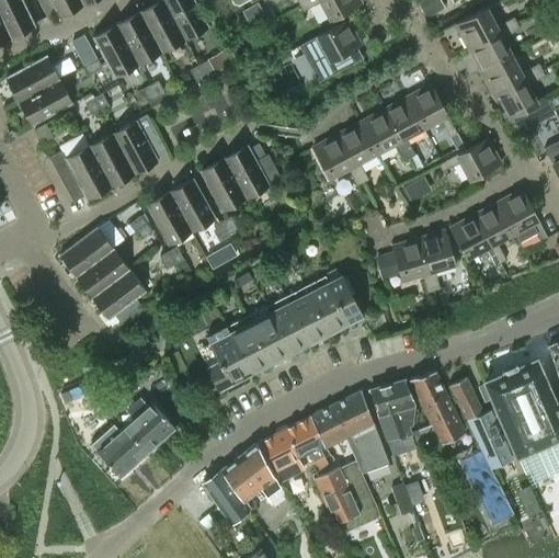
[(23,0),(0,0),(0,15),(12,41),(37,29),(23,0)]
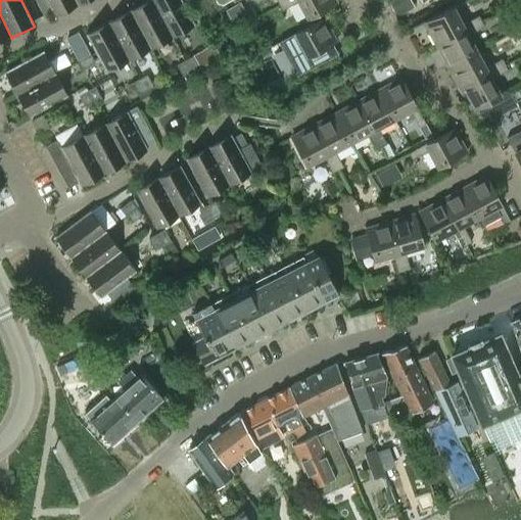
[(79,7),(75,0),(46,0),(48,3),(40,7),(46,18),(53,14),(55,18),(79,7)]
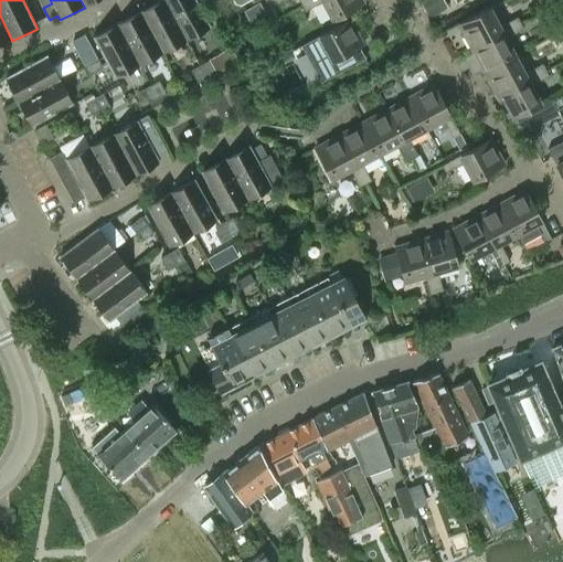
[(167,0),(166,1),(187,42),(212,29),(195,0),(167,0)]
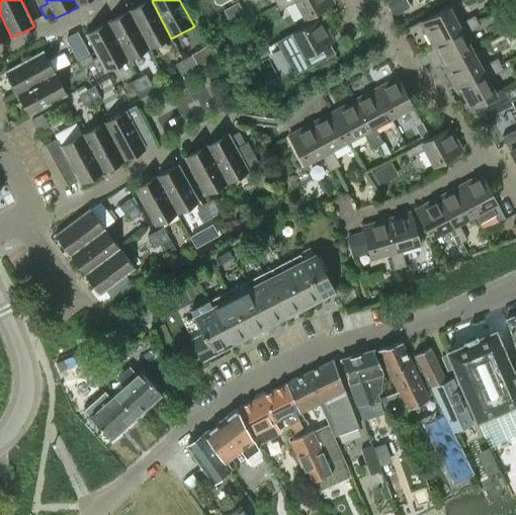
[(280,13),(289,8),(284,0),(278,0),(275,2),(280,13)]
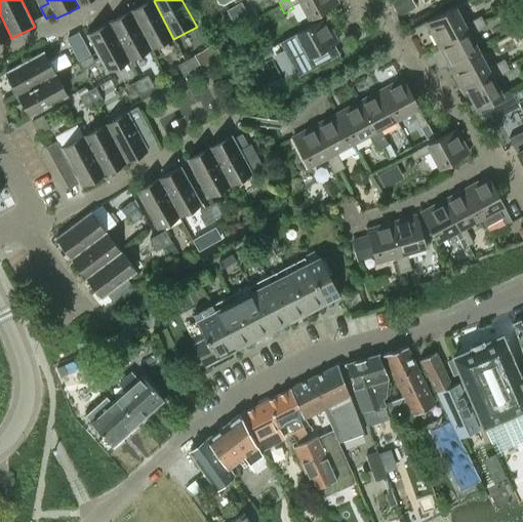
[(288,0),(293,8),(302,4),(298,0),(288,0)]
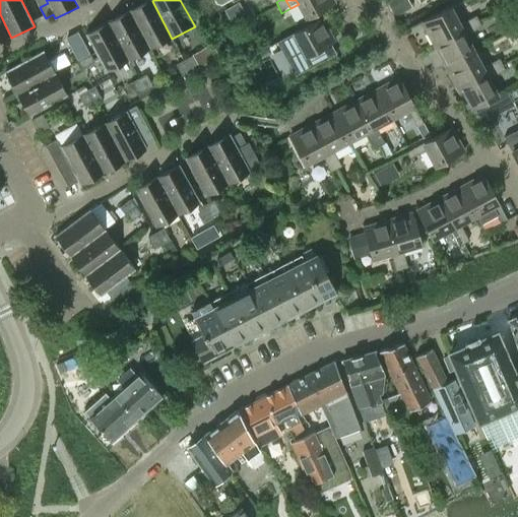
[(308,21),(328,10),(335,6),(332,0),(296,0),(299,4),(308,21)]
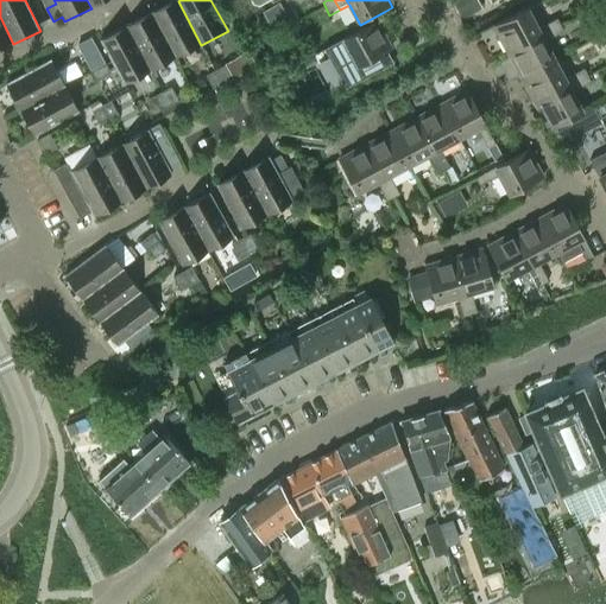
[(178,1),(152,16),(177,58),(201,45),(178,1)]
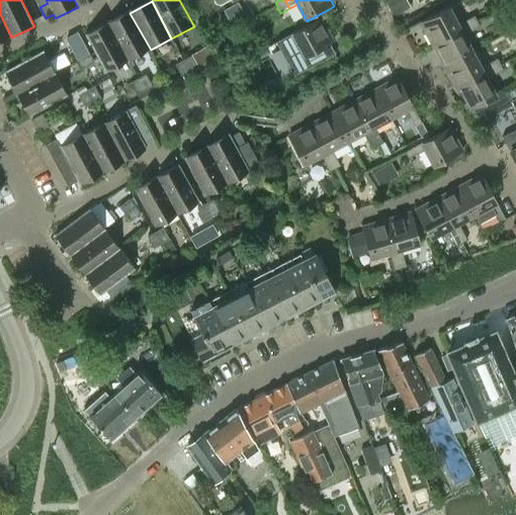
[(239,5),(226,12),(235,30),(249,22),(239,5)]
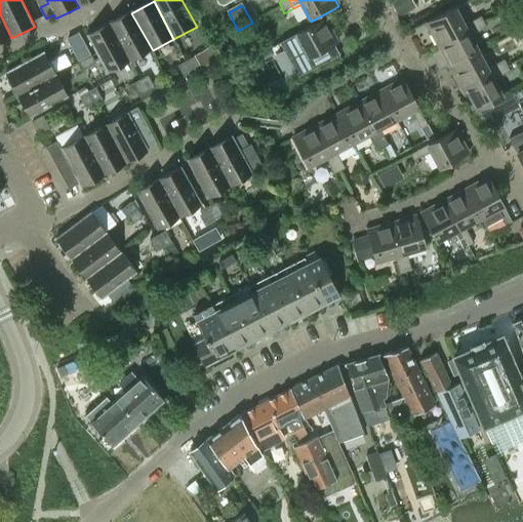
[(428,26),(440,48),(468,33),(466,28),(456,10),(428,26)]
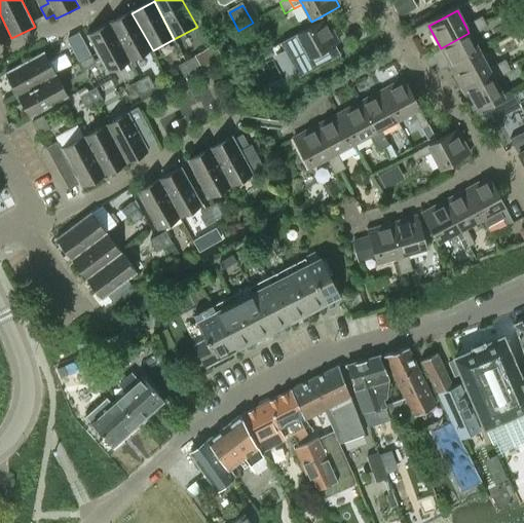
[(110,25),(131,63),(153,50),(132,13),(110,25)]
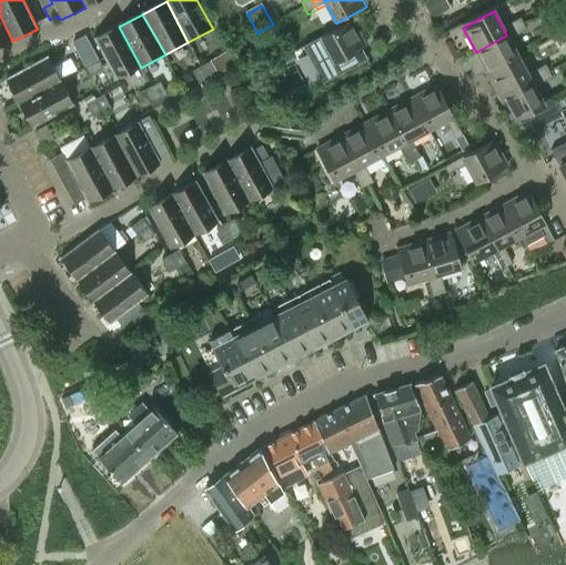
[(0,16),(0,47),(12,41),(0,16)]
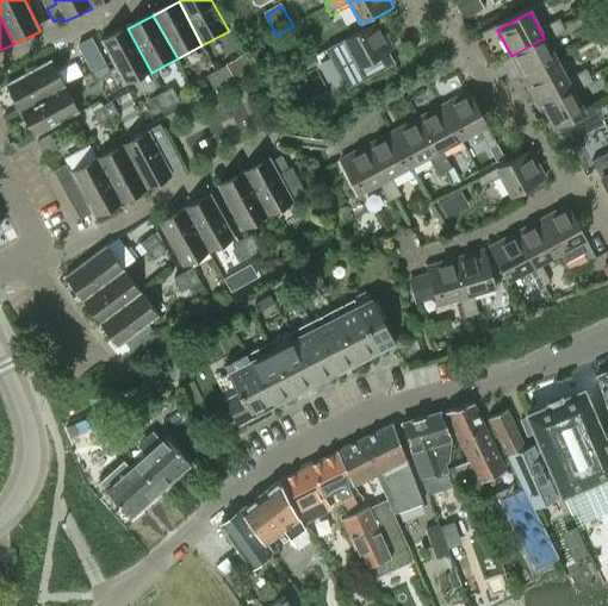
[(560,22),(551,27),(557,41),(568,35),(560,22)]
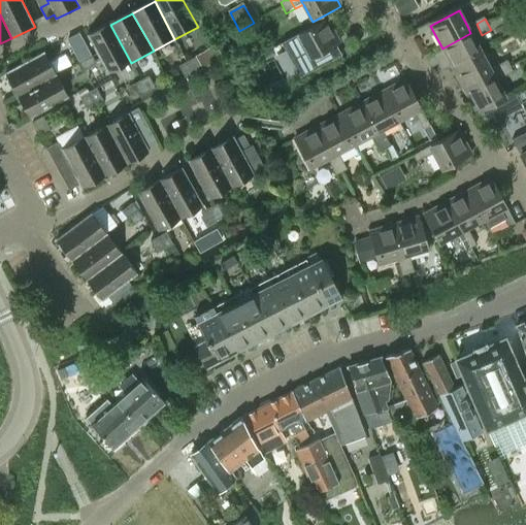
[(328,22),(283,45),(286,52),(300,79),(342,57),(337,46),(340,44),(328,22)]
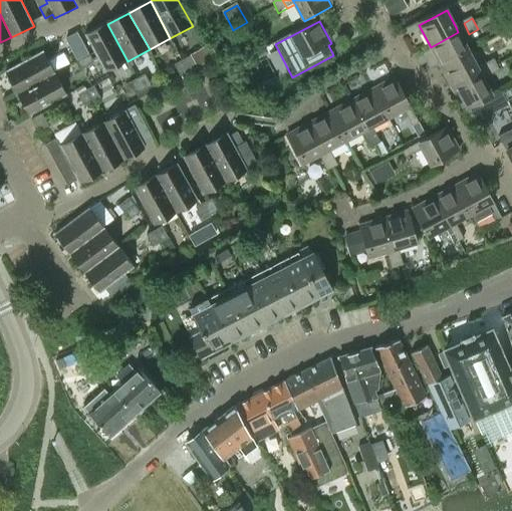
[(431,47),(442,68),(470,54),(461,38),(469,34),(464,23),(456,27),(458,32),(431,47)]
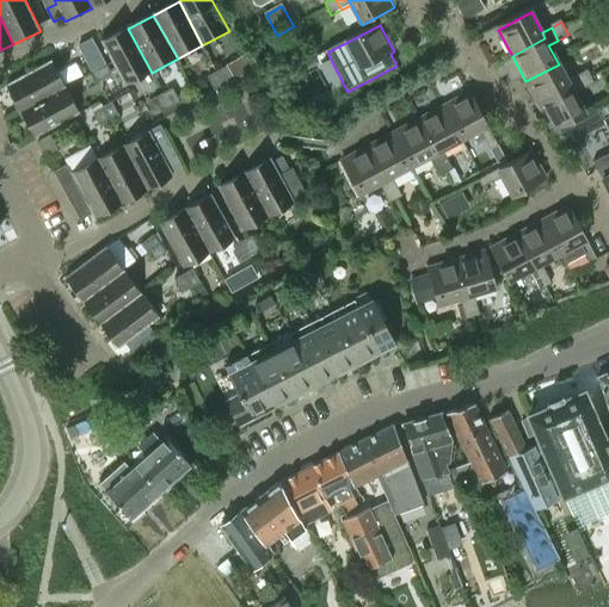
[(152,73),(128,29),(102,43),(125,87),(152,73)]
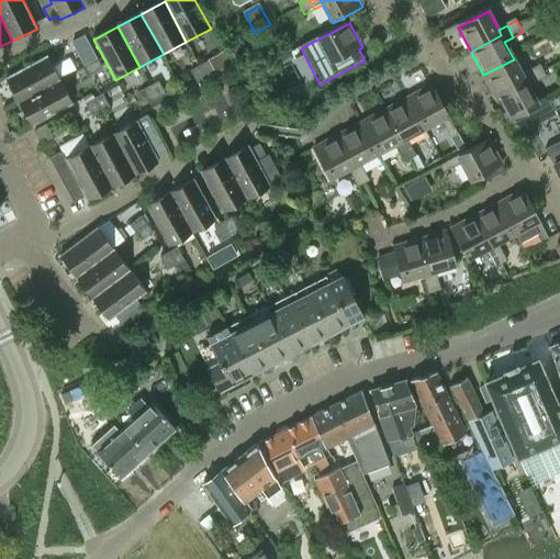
[(86,38),(75,44),(80,55),(91,49),(86,38)]
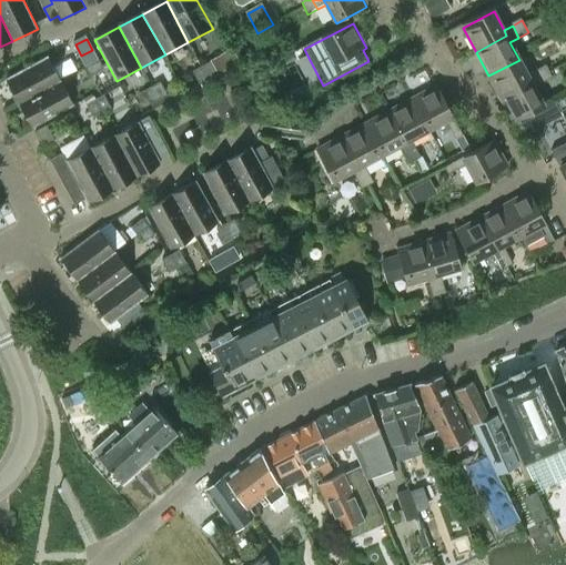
[(7,80),(20,104),(61,82),(48,58),(7,80)]
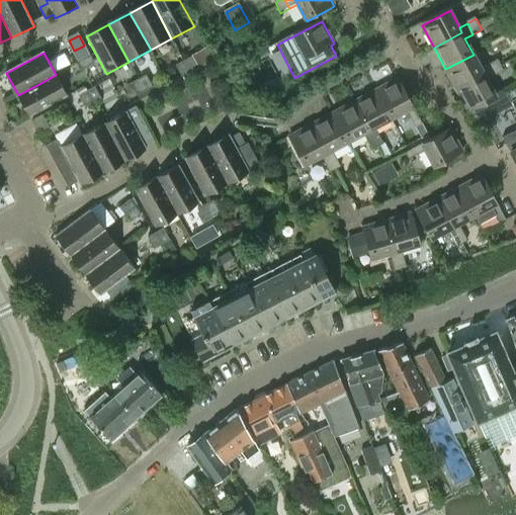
[(445,69),(456,91),(485,76),(482,70),(474,55),(445,69)]
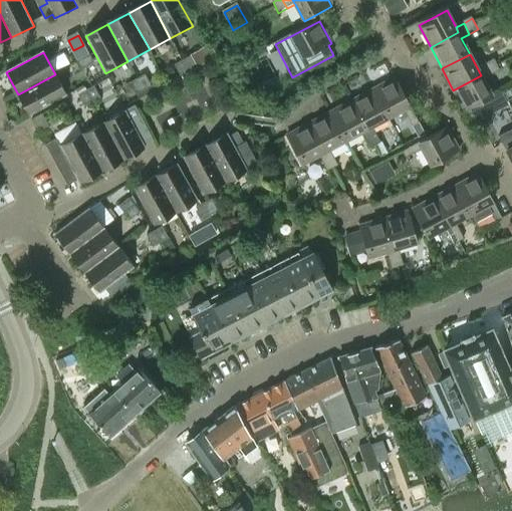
[(89,56),(78,62),(82,69),(94,63),(89,56)]
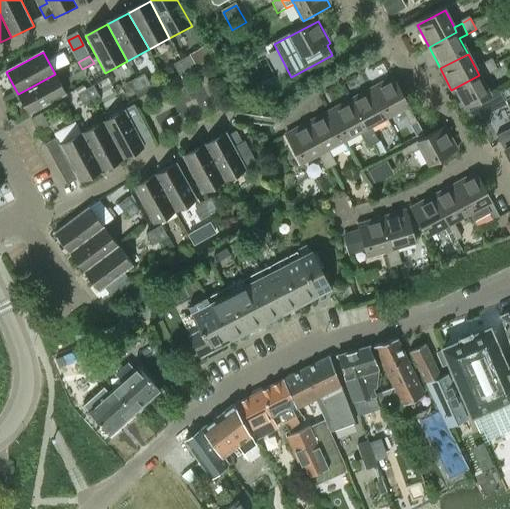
[(190,57),(182,61),(188,73),(196,69),(190,57)]
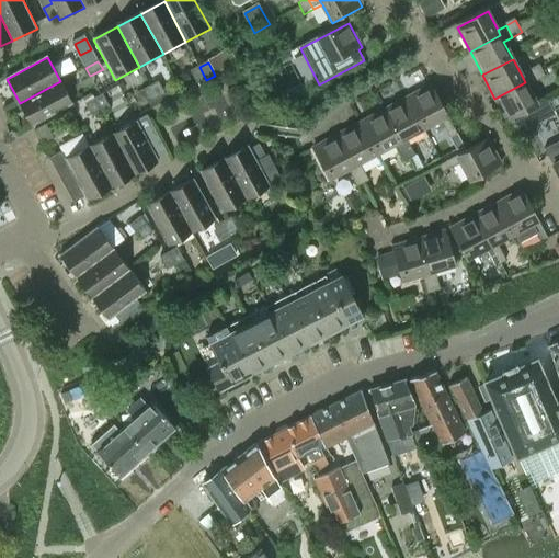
[(198,84),(206,80),(200,67),(191,71),(198,84)]
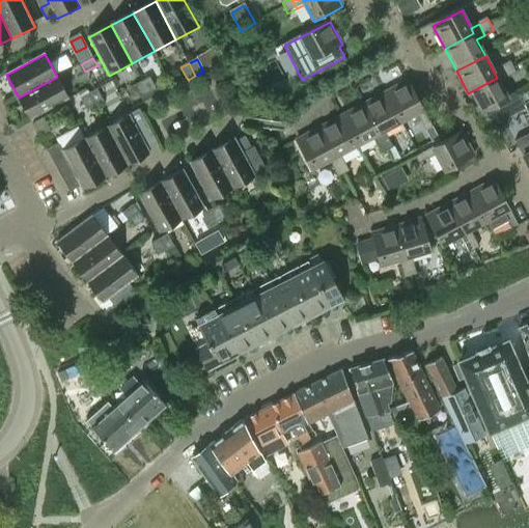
[(511,63),(502,67),(508,79),(517,75),(511,63)]
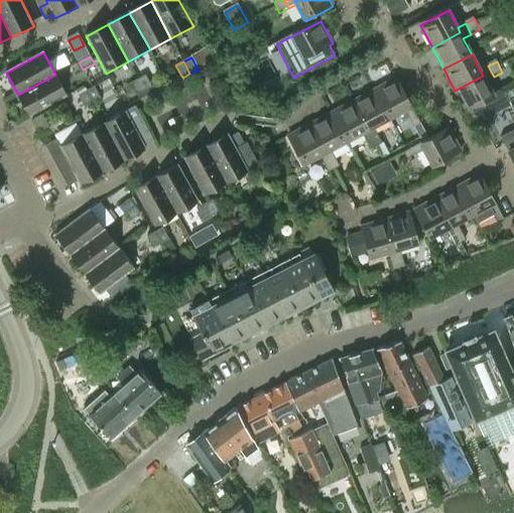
[(488,66),(480,70),(483,76),(455,91),(467,113),(495,98),(486,81),(494,77),(488,66)]
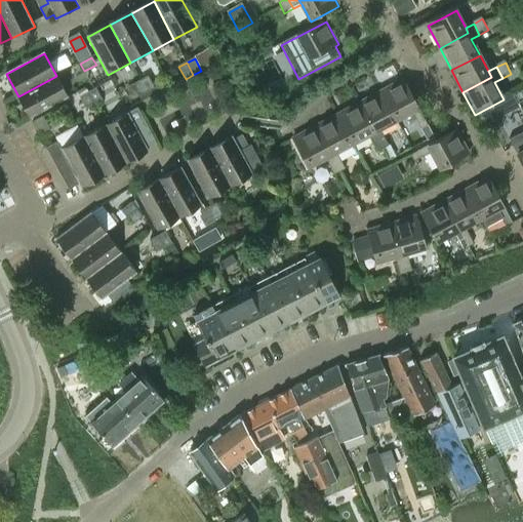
[(249,76),(256,89),(267,84),(259,71),(249,76)]
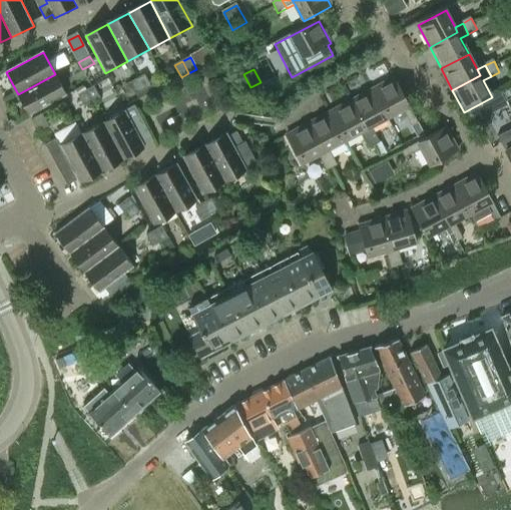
[(67,96),(55,74),(18,94),(30,117),(67,96)]
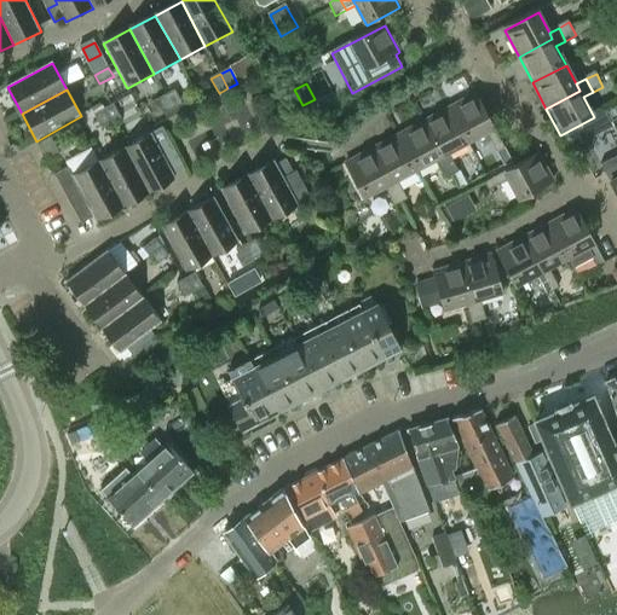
[(176,92),(166,97),(177,116),(186,111),(176,92)]
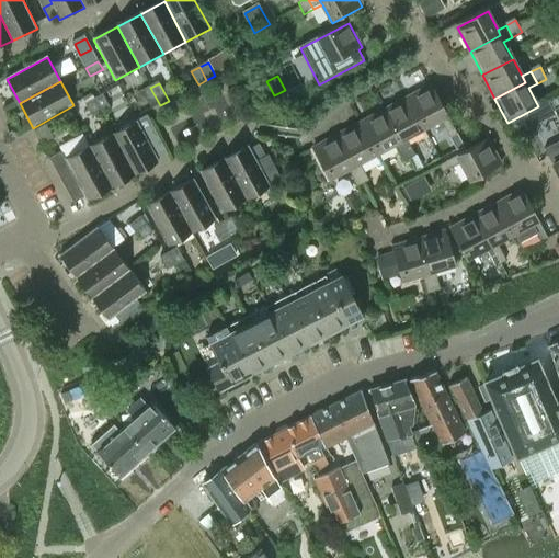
[(432,87),(408,100),(424,131),(442,122),(451,139),(457,135),(432,87)]
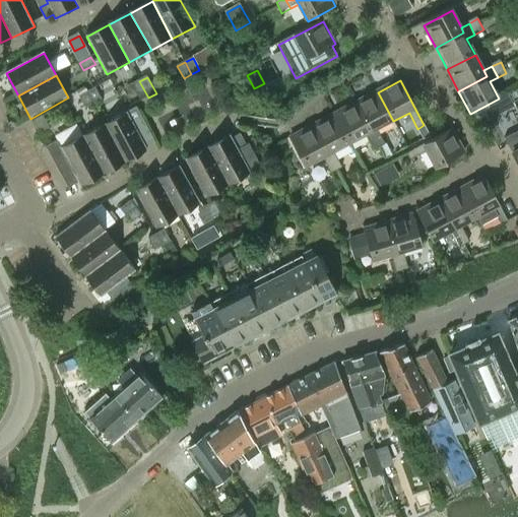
[(148,98),(139,81),(132,85),(140,102),(148,98)]
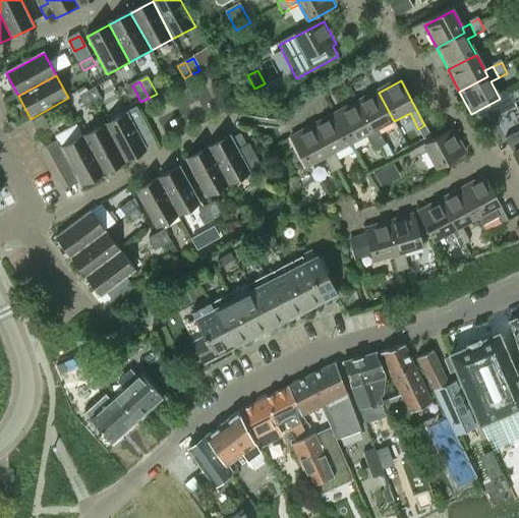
[(96,90),(88,94),(94,105),(102,101),(96,90)]
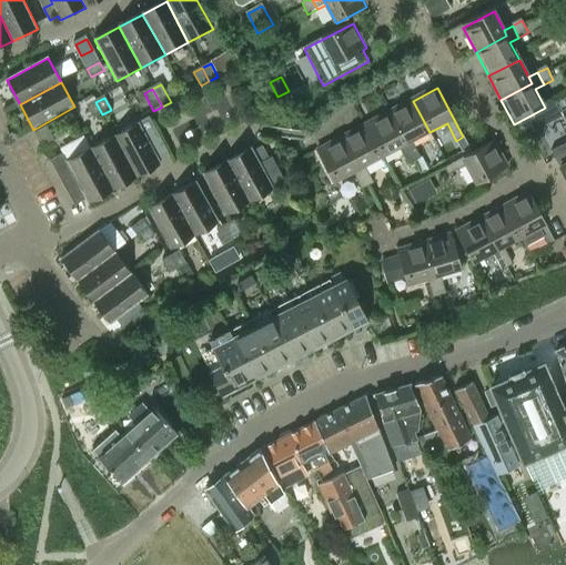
[(413,101),(390,114),(406,144),(412,141),(430,132),(413,101)]
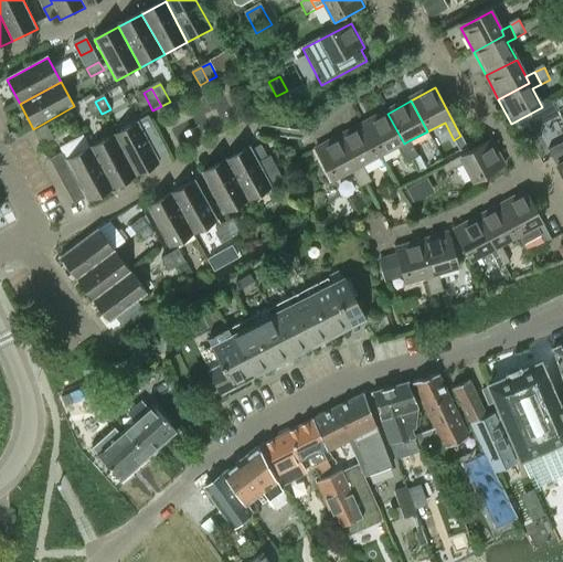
[(94,118),(102,114),(95,102),(87,106),(94,118)]
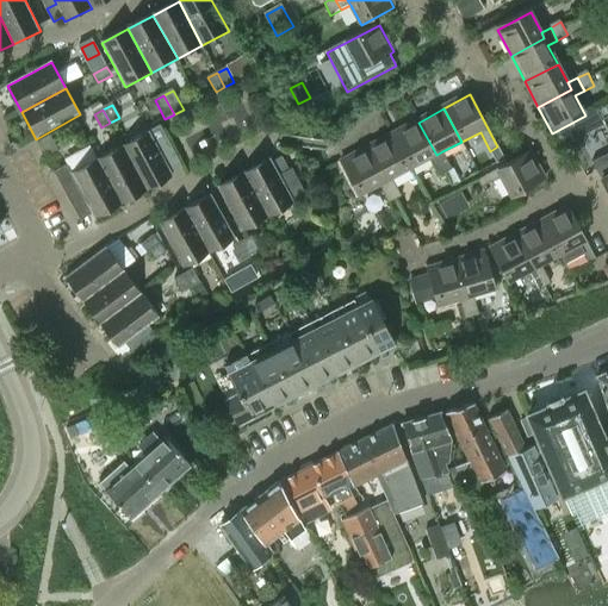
[(419,123),(394,136),(411,169),(429,158),(435,168),(447,161),(442,151),(436,155),(419,123)]
